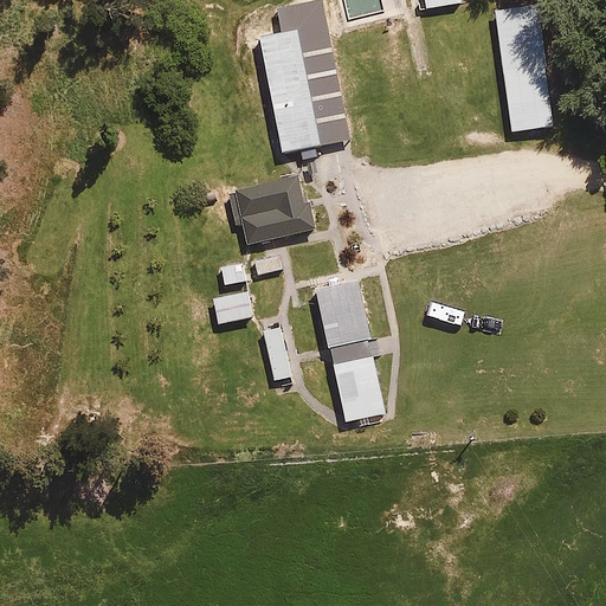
[(285,152),(354,137),(326,0),(309,0),(278,7),(283,31),(262,36),(285,152)]
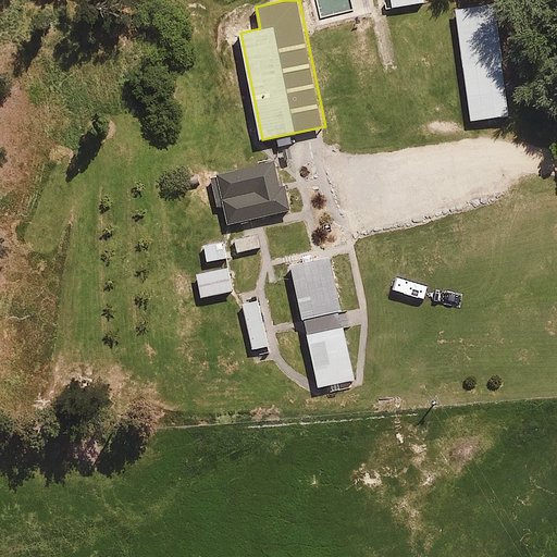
[(500,2),(455,8),(468,124),(515,119),(500,2)]
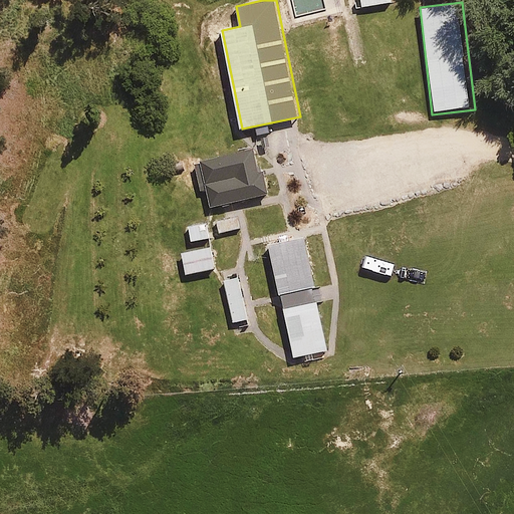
[(259,143),(198,159),(213,213),(274,197),(259,143)]
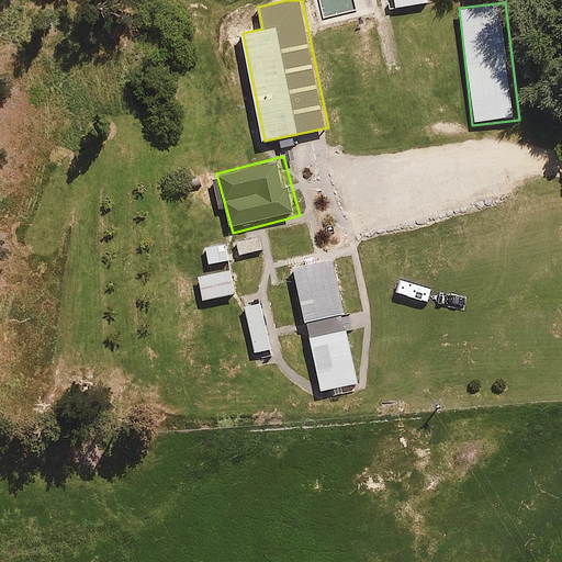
[(261,232),(237,238),(242,256),(266,249),(261,232)]
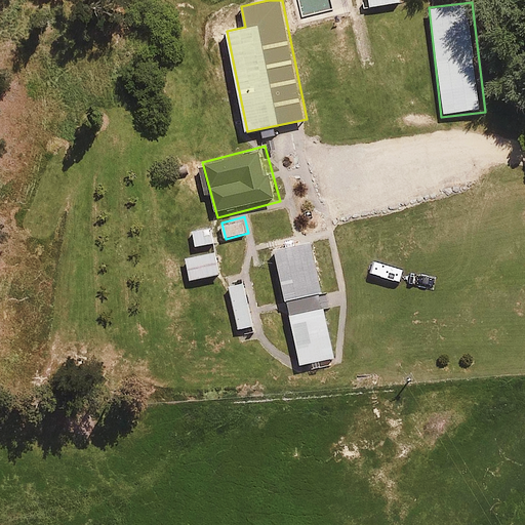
[(212,227),(193,229),(194,246),(214,244),(212,227)]
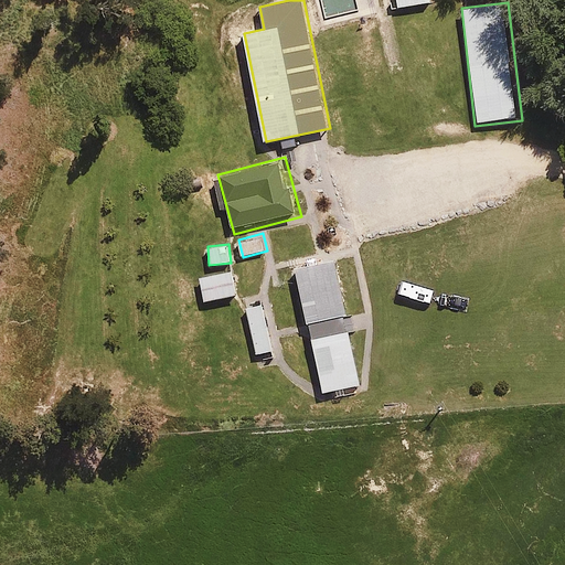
[(336,258),(296,267),(308,323),(349,315),(336,258)]
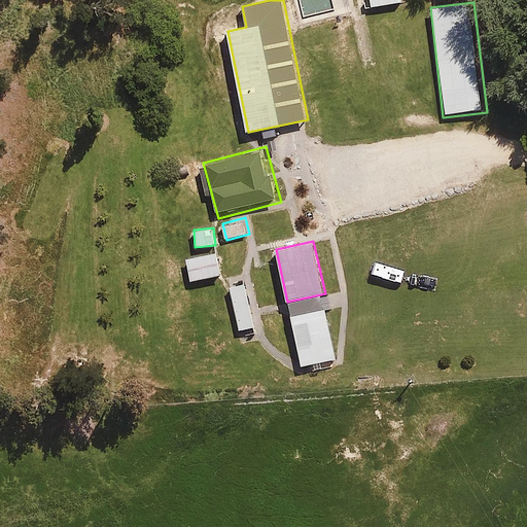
[(217,254),(184,259),(187,279),(220,274),(217,254)]
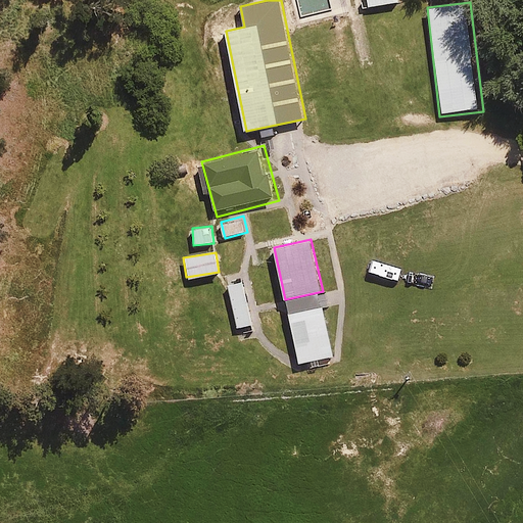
[(243,280),(229,283),(237,327),(251,325),(243,280)]
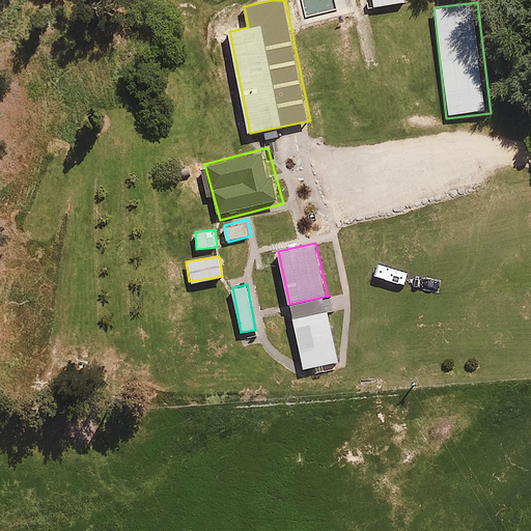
[(329,311),(292,318),(302,368),(338,361),(329,311)]
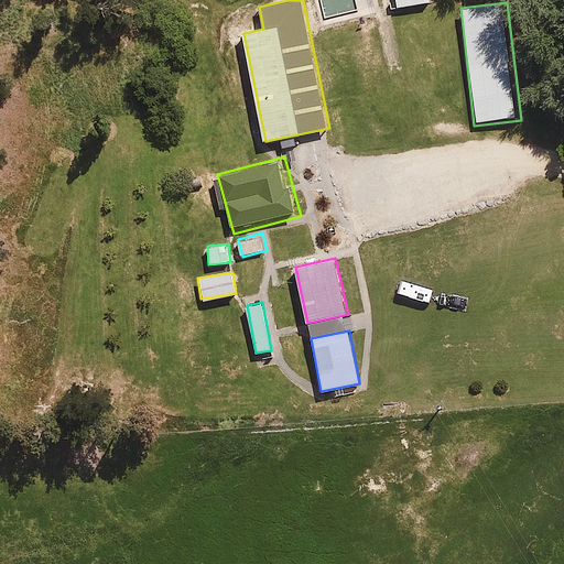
All buildings are outlined.
